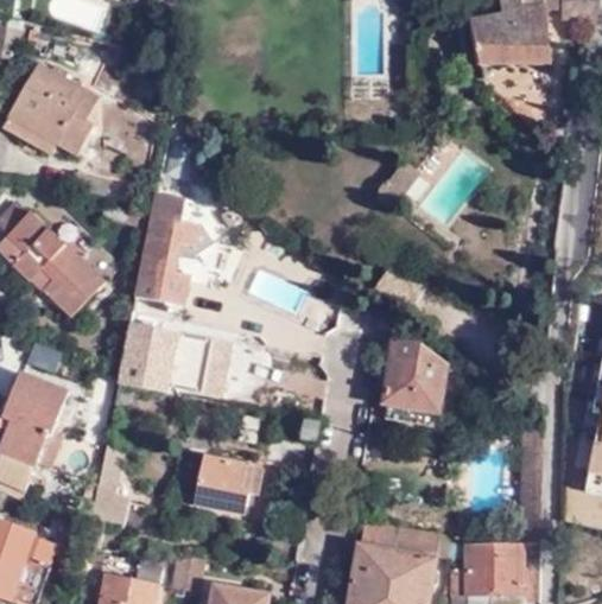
[(393,0),(394,13),(411,13),(410,0),(393,0)]
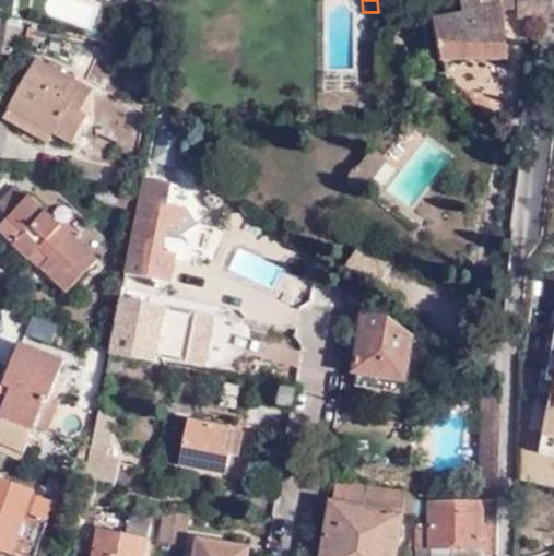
[(547,18),(552,0),(457,0),(459,12),(427,16),(438,55),(505,55),(506,4),(517,4),(517,15),(547,18)]
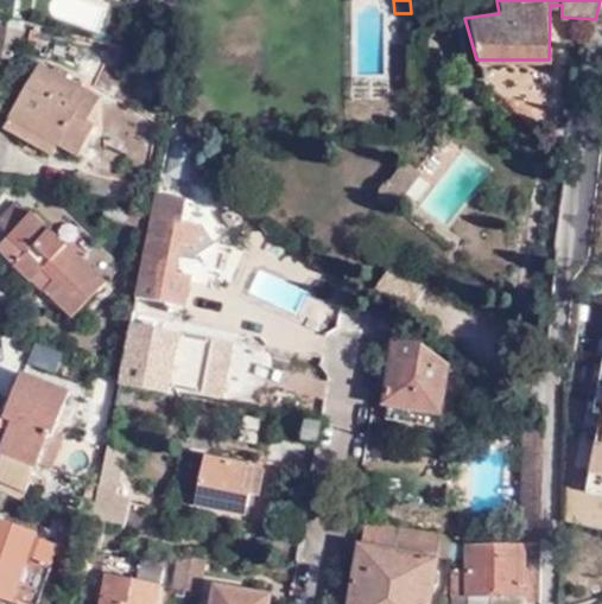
[(25,24),(10,21),(0,20),(0,57),(14,61),(18,55),(25,24)]
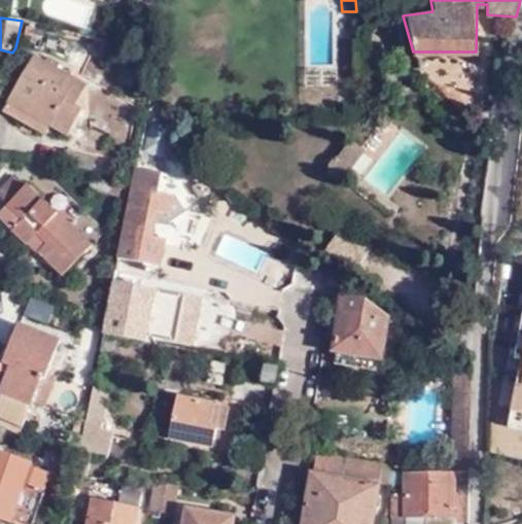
[(28,34),(36,35),(37,30),(38,29),(29,27),(28,34)]
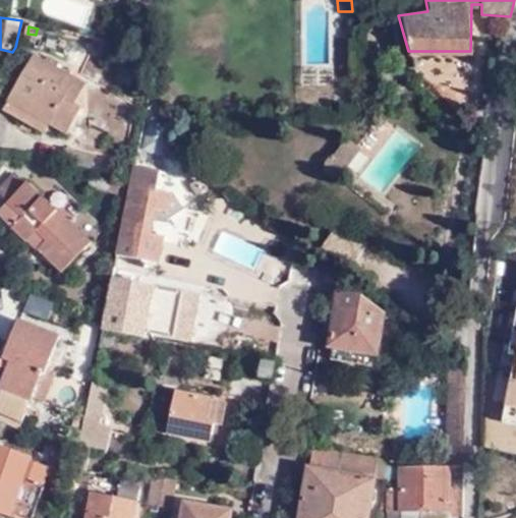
[(36,56),(9,101),(53,125),(67,133),(83,108),(77,104),(89,87),(36,56)]
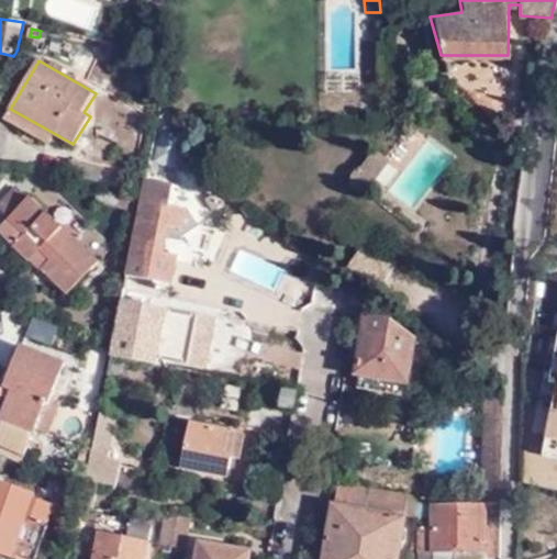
[(57,135),(10,109),(3,121),(49,147),(57,135)]
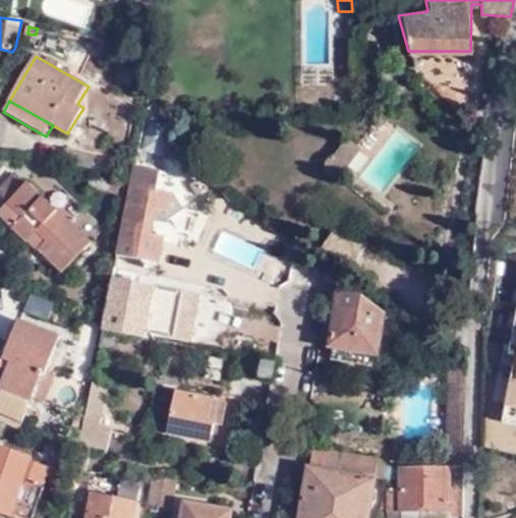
[(161,148),(167,126),(151,120),(145,142),(161,148)]
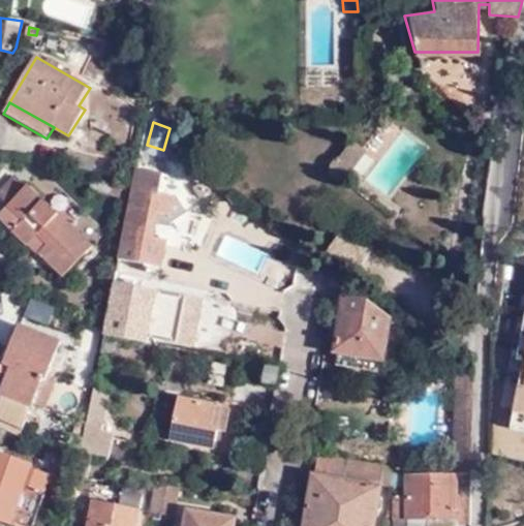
[(362,149),(348,140),(336,156),(333,157),(328,163),(328,172),(334,176),(340,178),(362,149)]
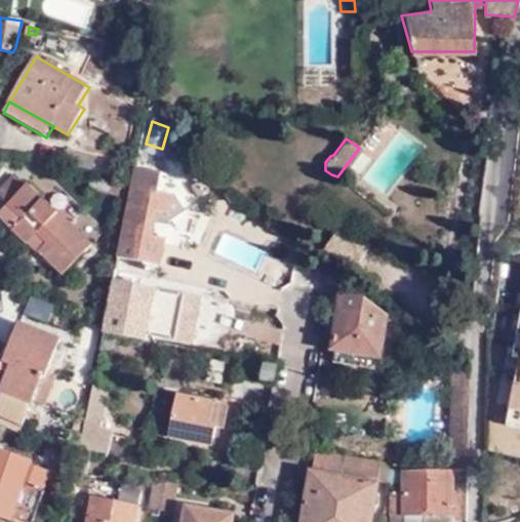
[(158,187),(161,171),(134,164),(117,253),(144,258),(148,265),(155,262),(162,263),(167,235),(154,231),(157,214),(169,216),(185,207),(175,191),(158,187)]
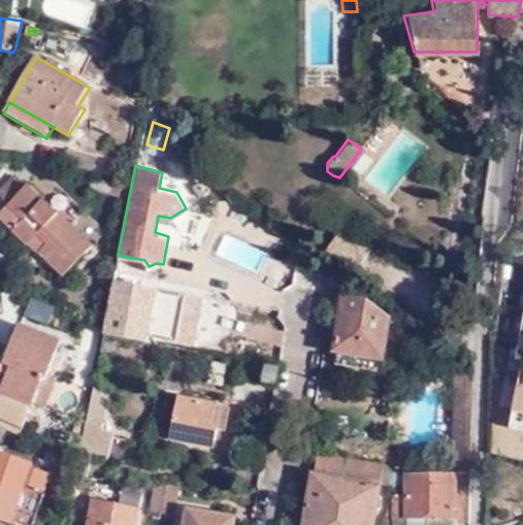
[(198,195),(206,189),(200,178),(192,184),(198,195)]
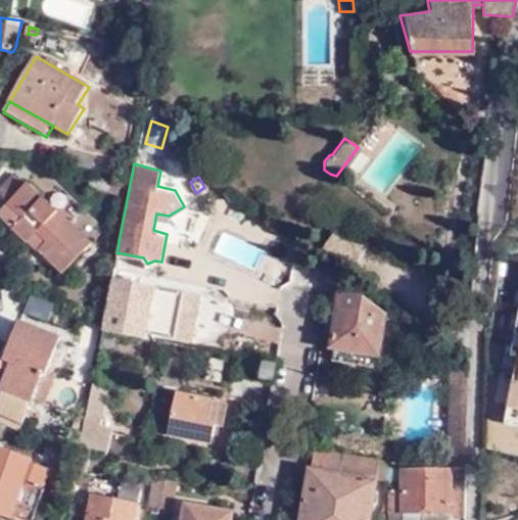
[(0,201),(4,205),(18,190),(7,179),(0,185),(0,201)]
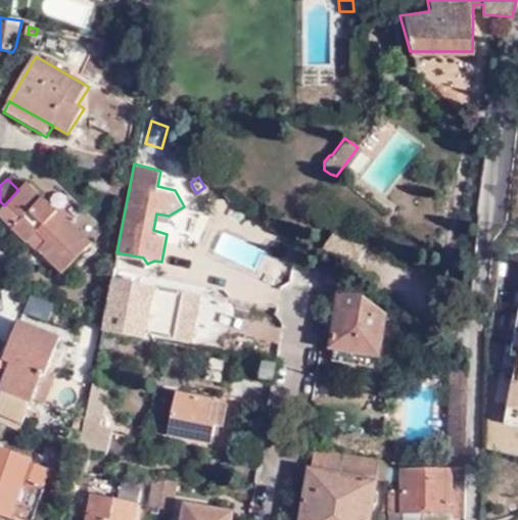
[(87,244),(71,227),(26,182),(18,190),(4,205),(18,219),(9,229),(22,243),(25,241),(34,234),(45,244),(37,251),(59,275),(87,244)]
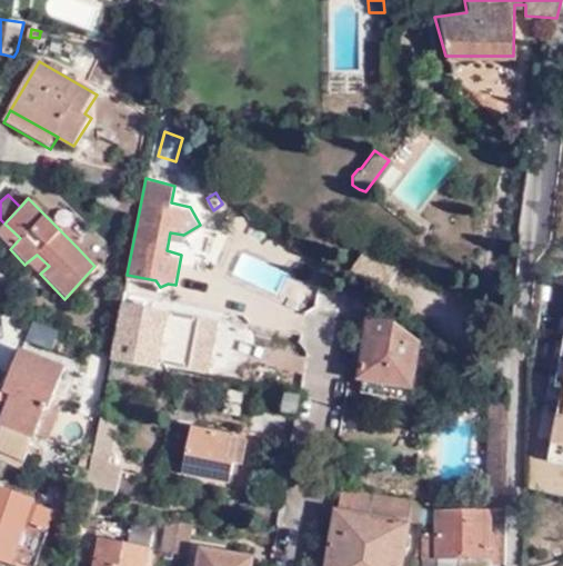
[(20,238),(4,224),(0,228),(0,239),(10,249),(20,238)]
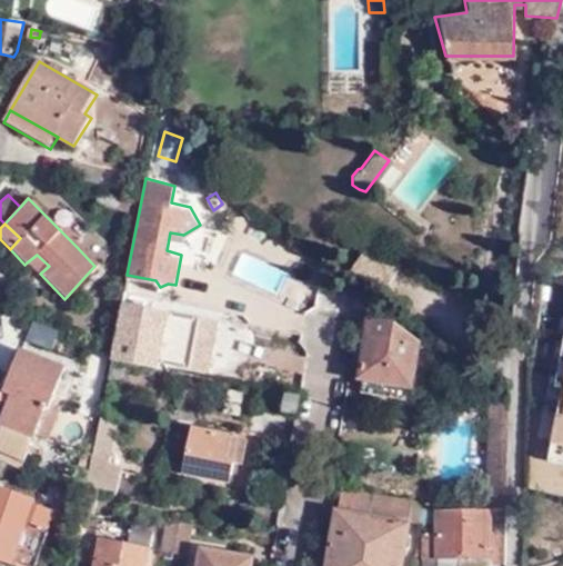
[(97,227),(77,247),(94,266),(114,245),(97,227)]
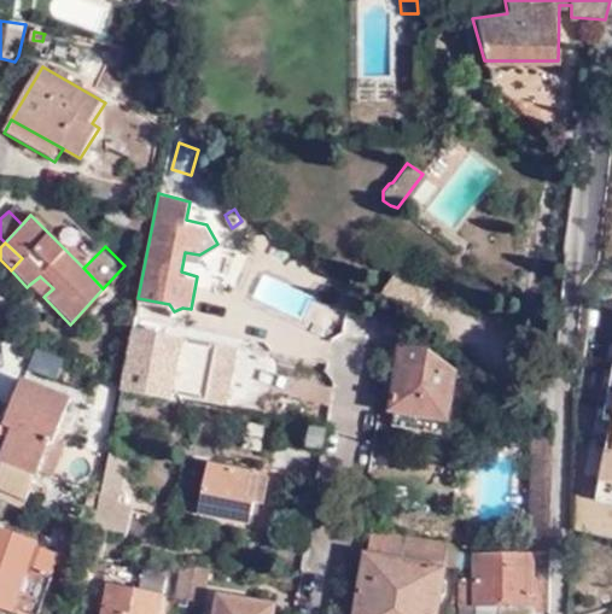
[(433,286),(398,262),(379,293),(413,317),(433,286)]
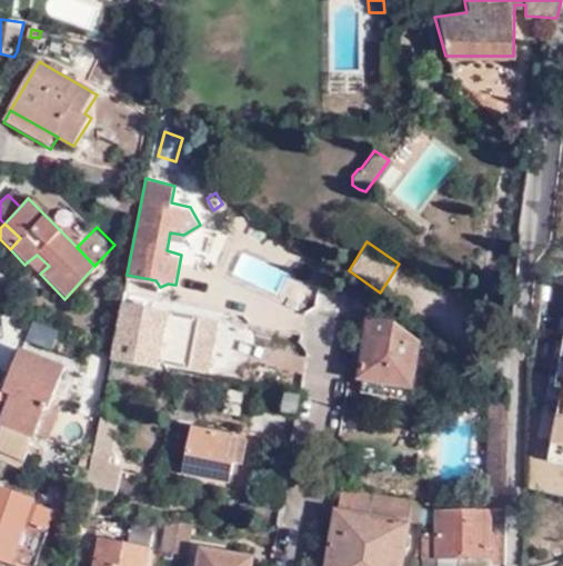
[(27,262),(40,274),(49,266),(37,255),(27,262)]
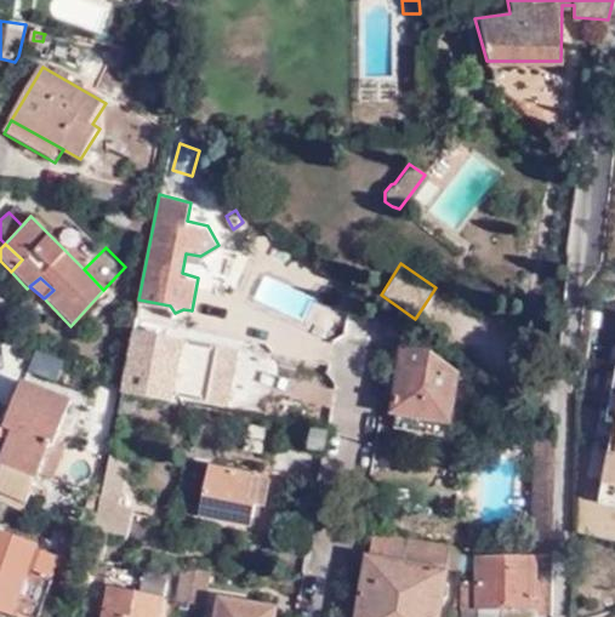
[(134,327),(120,392),(171,400),(175,395),(227,406),(229,394),(243,396),(250,361),(237,359),(238,348),(134,327)]
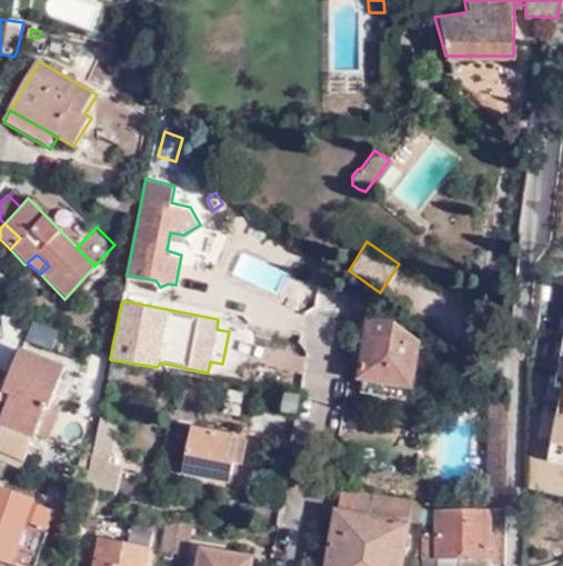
[(562,301),(534,463),(562,467),(562,301)]
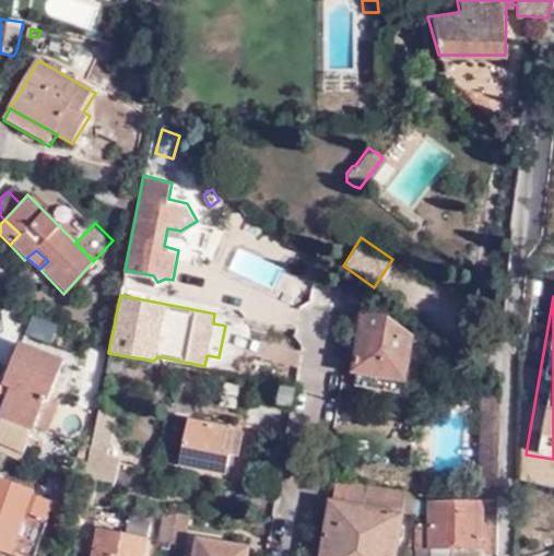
[(369,367),(368,382),(399,387),(402,370),(404,371),(412,331),(401,324),(400,327),(365,303),(355,364),(369,367)]
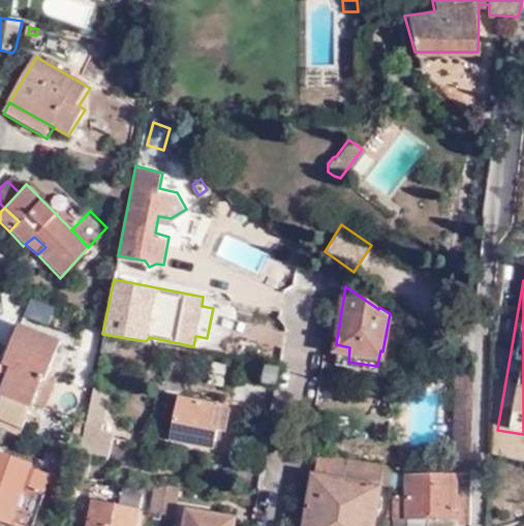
[(0,394),(25,406),(26,404),(35,382),(40,383),(41,379),(44,373),(50,361),(55,346),(17,328),(0,361),(0,366),(4,367),(0,376),(0,394)]
